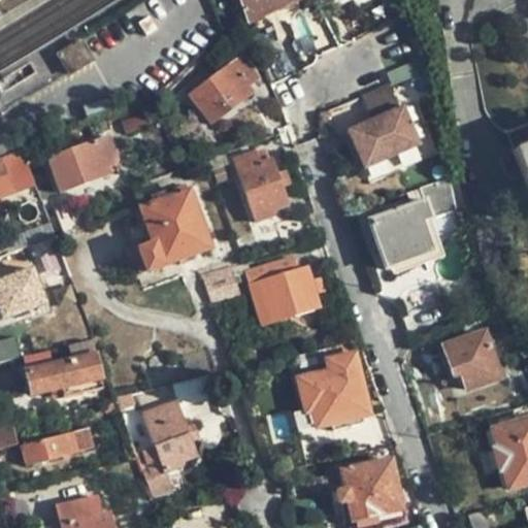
[(240,0),(241,0),(249,20),(289,0),(240,0)]
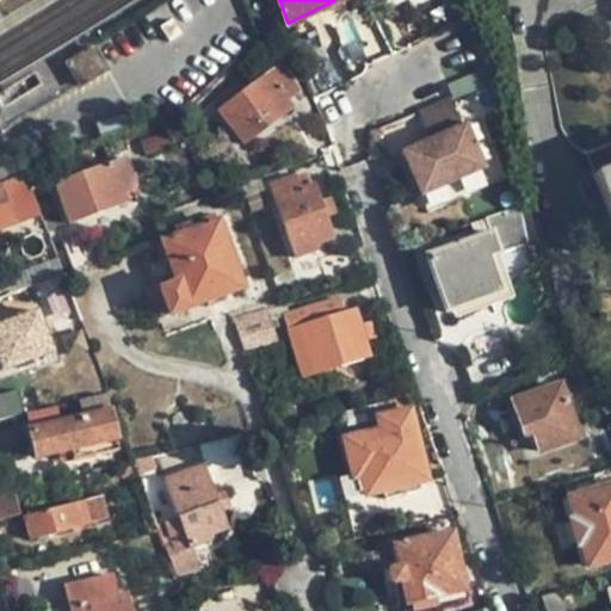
[(174,16),(160,25),(168,41),(184,31),(174,16)]
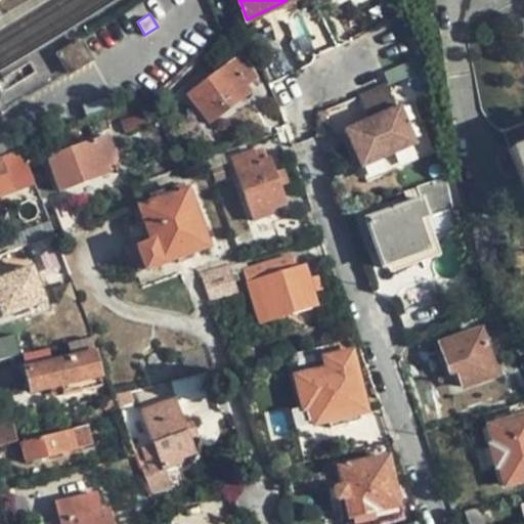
[(79,40),(56,53),(69,73),(91,59),(79,40)]
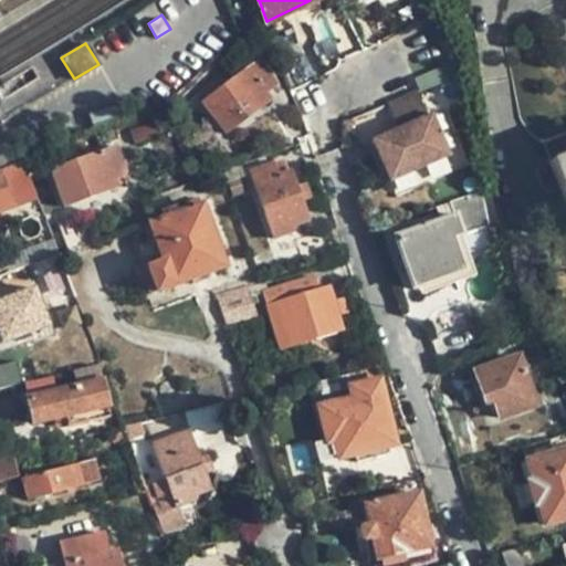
[(268,98),(263,92),(255,83),(266,74),(255,61),(202,102),(226,132),(268,98)]
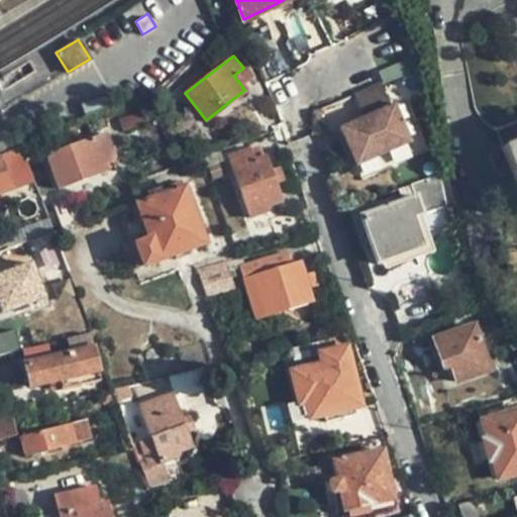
[(249,76),(243,68),(233,76),(240,84),(249,76)]
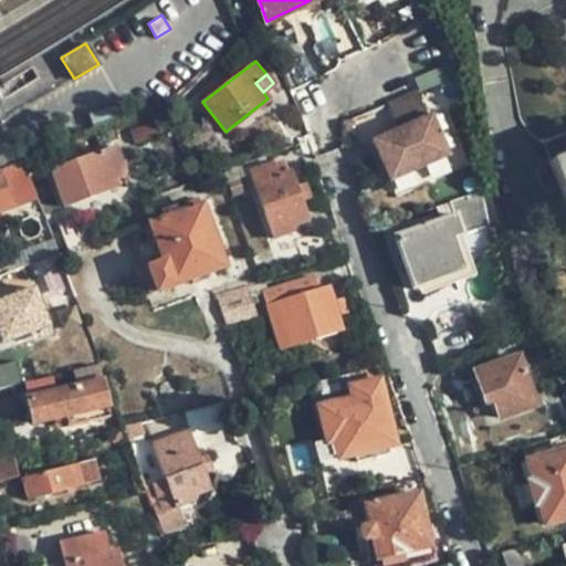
[(376,139),(394,181),(453,157),(437,115),(433,116),(422,88),(391,101),(402,128),(376,139)]
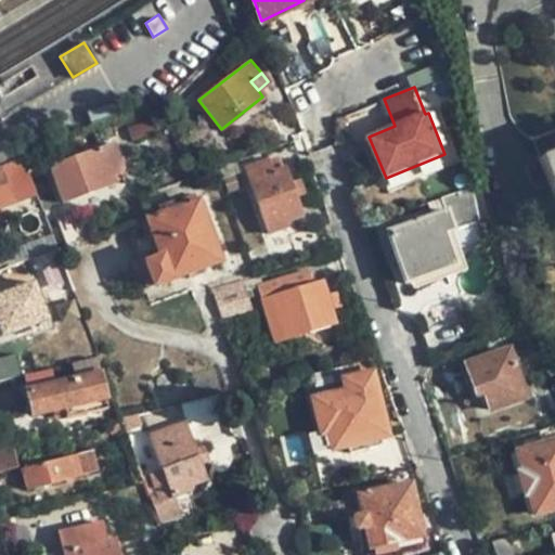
[(112,102),(87,112),(91,125),(117,116),(112,102)]
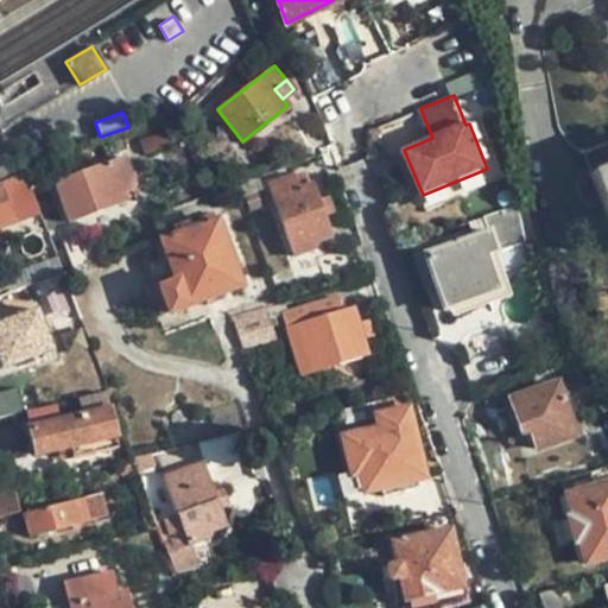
[(607,141),(589,149),(596,169),(607,164),(607,141)]
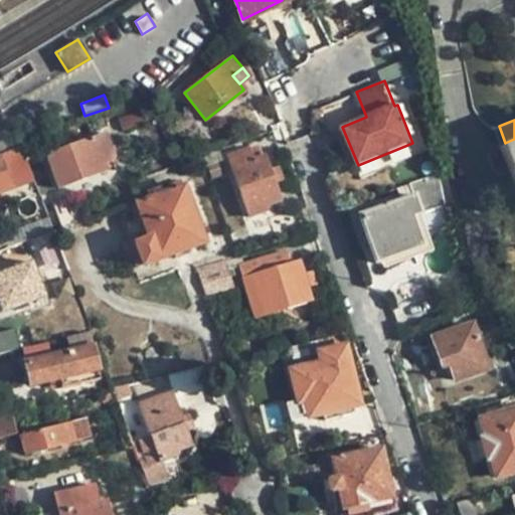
[(45,153),(58,187),(105,170),(103,164),(115,159),(105,132),(45,153)]
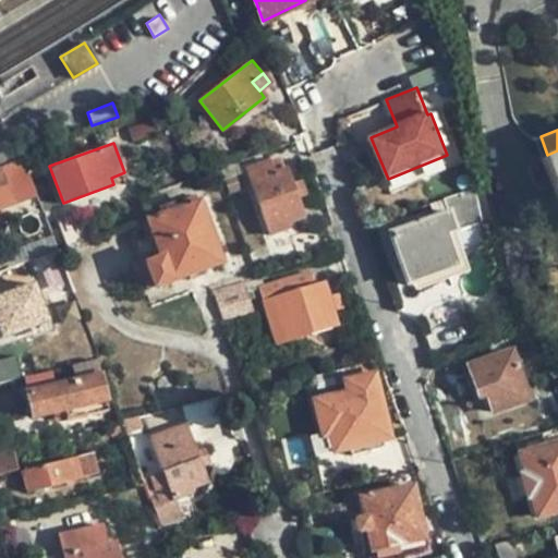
[(296,198),(291,182),(286,167),(274,172),(268,159),(245,168),(269,233),(287,227),(286,222),(303,216),(296,198)]
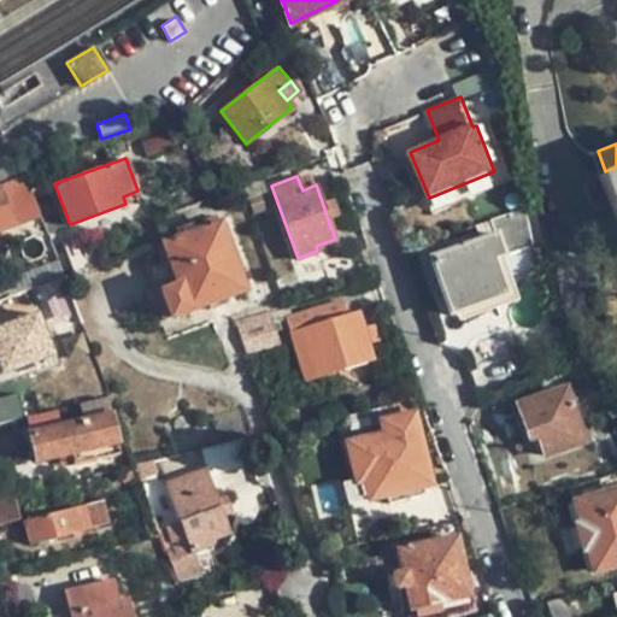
[(19,188),(16,177),(0,182),(0,228),(12,223),(5,200),(3,194),(19,188)]
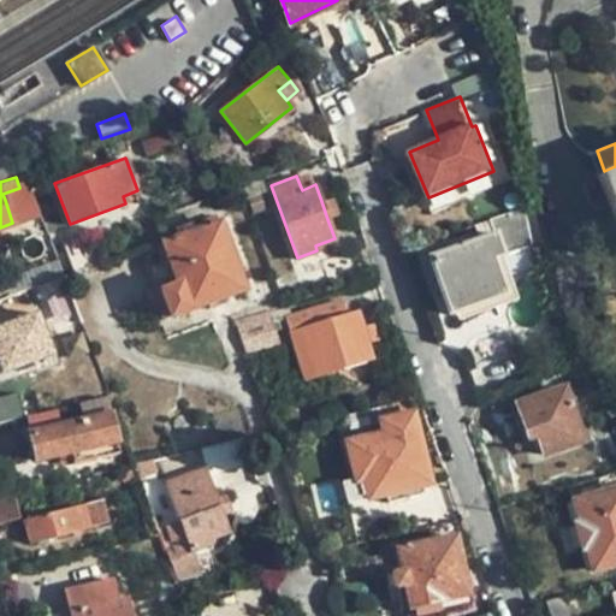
[(12,223),(41,213),(31,189),(5,200),(12,223)]
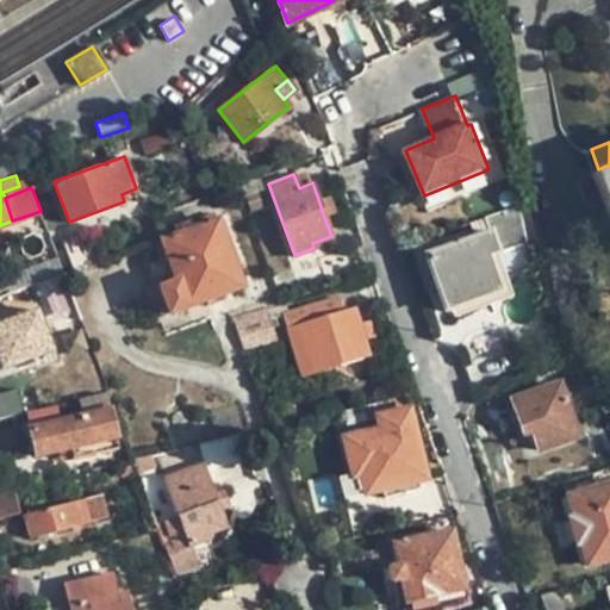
[(328,195),(318,199),(324,217),(334,212),(328,195)]
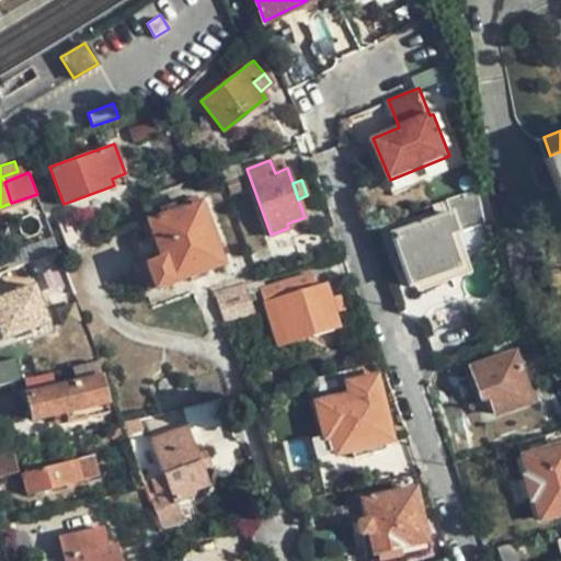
[(482,222),(476,189),(445,198),(449,212),(389,233),(408,285),(459,267),(447,236),(482,222)]
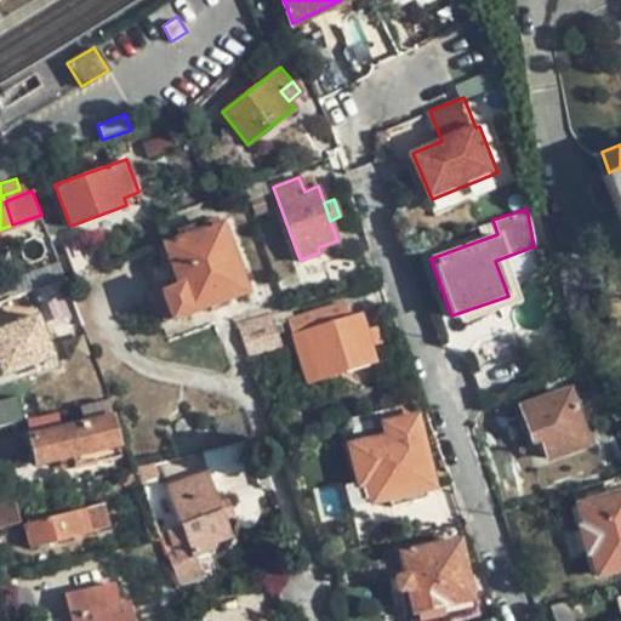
[(161,245),(167,262),(166,263),(153,268),(160,291),(153,294),(163,322),(243,292),(220,226),(161,245)]
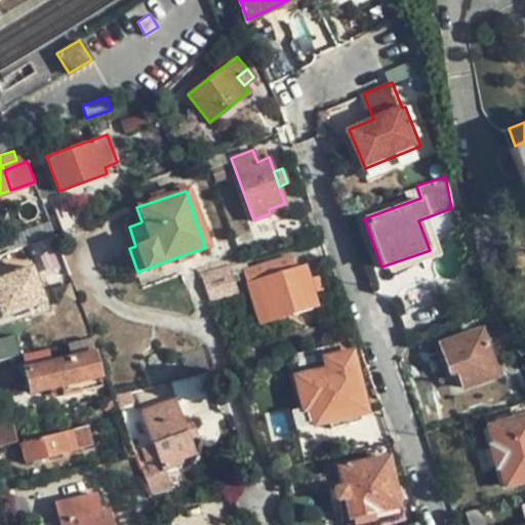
[(75,197),(52,205),(63,235),(85,226),(75,197)]
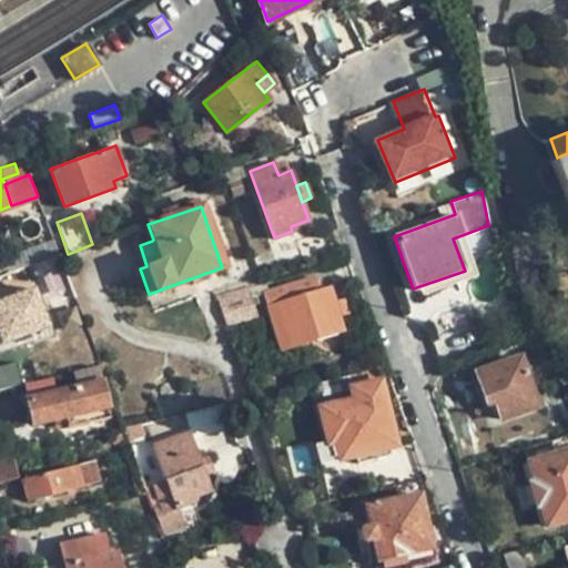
[(469,251),(498,244),(494,229),(465,234),(469,251)]
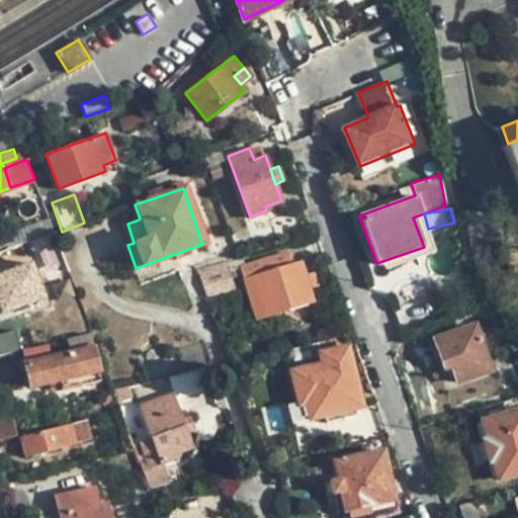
[(59,245),(54,233),(27,242),(31,254),(48,248),(59,245)]
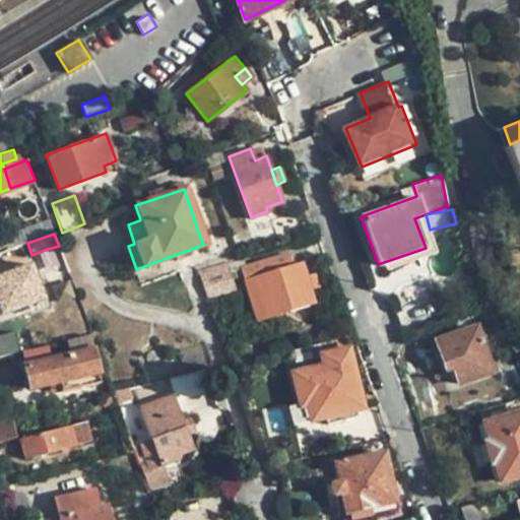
[(58,279),(70,275),(61,252),(59,246),(48,249),(58,279)]
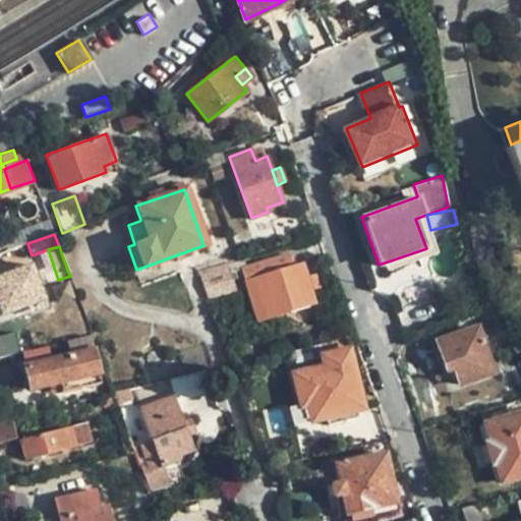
[(311,290),(307,276),(303,263),(292,266),(288,253),(242,268),(257,321),(314,302),(311,290)]
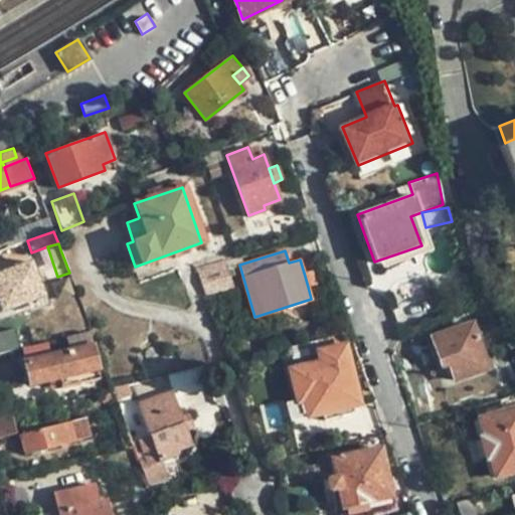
[(0,272),(0,288),(4,298),(0,299),(0,313),(44,297),(35,272),(38,271),(34,260),(0,272)]
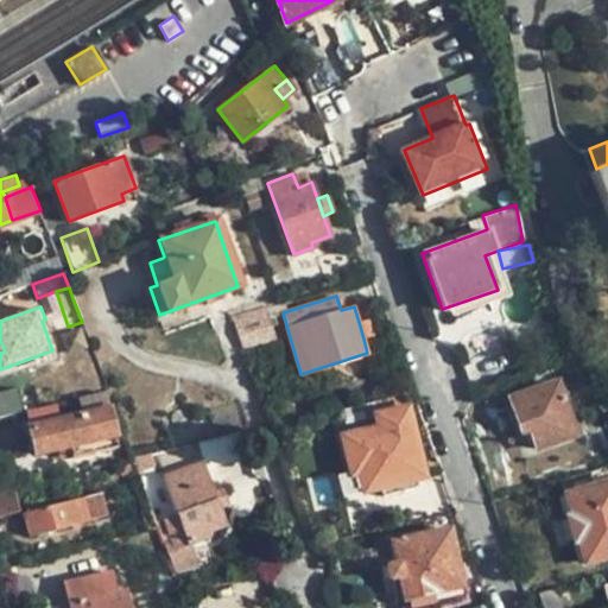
[(238,316),(247,346),(279,336),(271,306),(238,316)]
